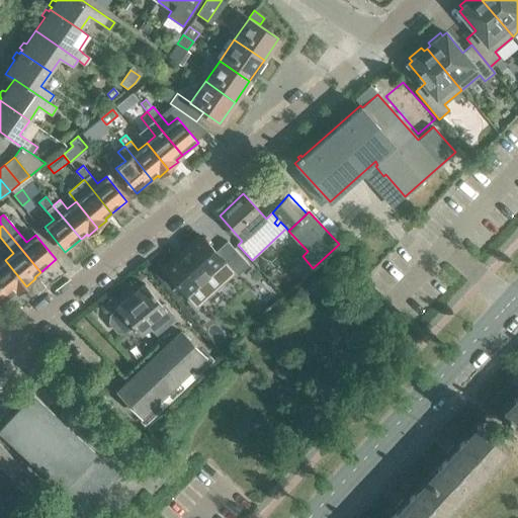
[(201,236),(164,270),(186,294),(197,307),(234,272),(237,275),(249,265),(227,241),(216,251),(201,236)]
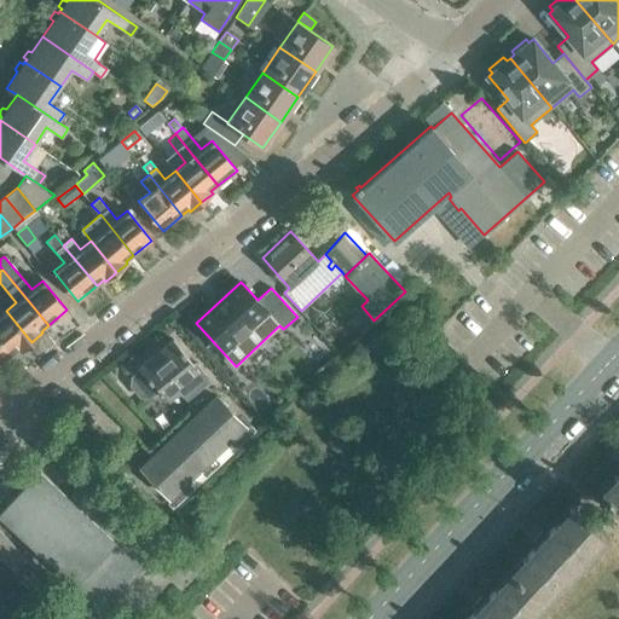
[(0,314),(0,341),(11,356),(18,350),(21,352),(32,342),(6,311),(0,314)]
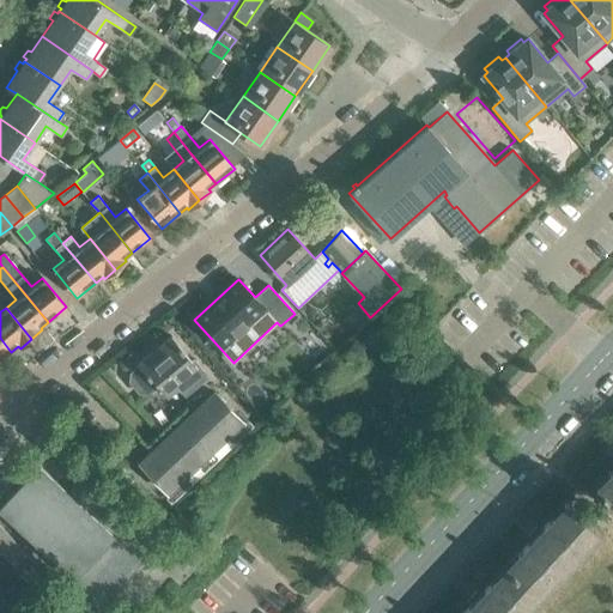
[(310,317),(298,328),(320,351),(332,340),(310,317)]
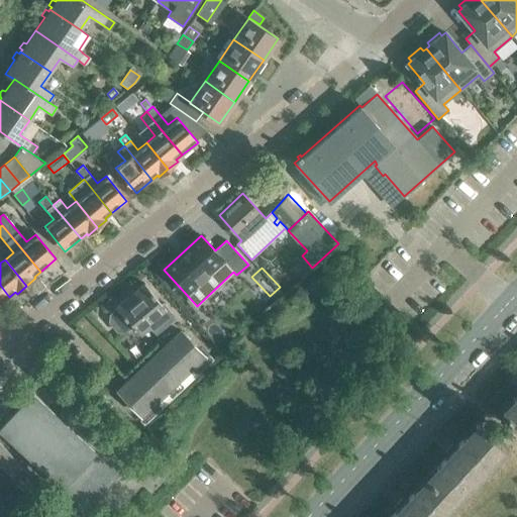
[(144,283),(133,292),(115,307),(117,309),(110,315),(109,322),(119,334),(126,335),(134,329),(135,331),(146,322),(156,334),(176,318),(163,302),(161,304),(161,303),(144,283)]
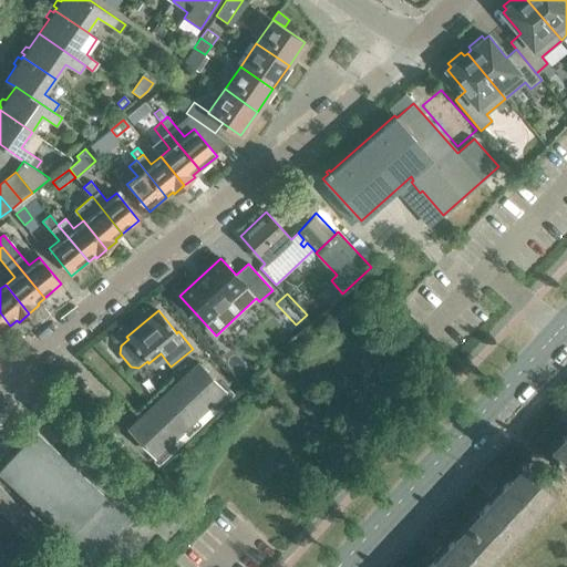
[(0,333),(10,326),(0,312),(0,333)]
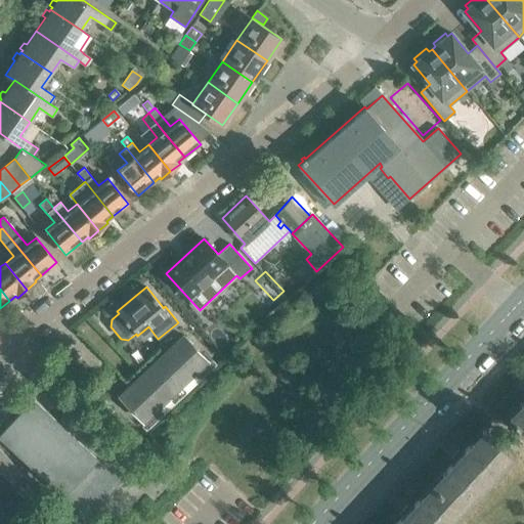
[(184,336),(163,356),(120,397),(142,420),(206,359),(184,336)]
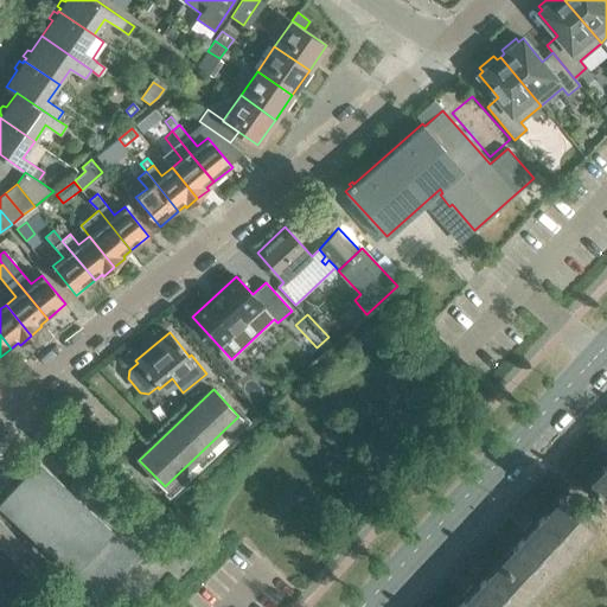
[(38,461),(0,502),(0,506),(71,574),(69,576),(97,602),(154,541),(82,474),(68,489),(38,461)]
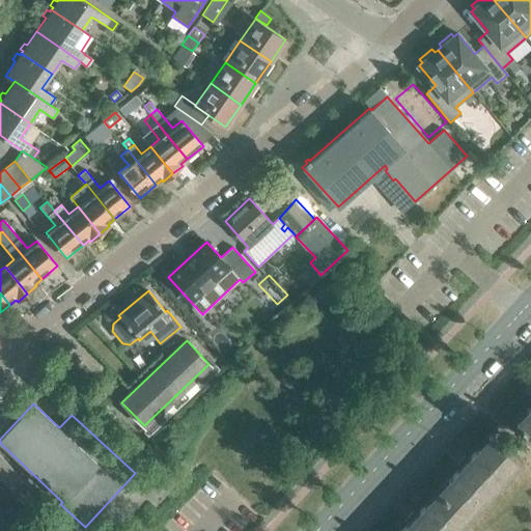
[(515,421),(530,437),(530,406),(516,420),(515,420),(516,421),(515,421)]
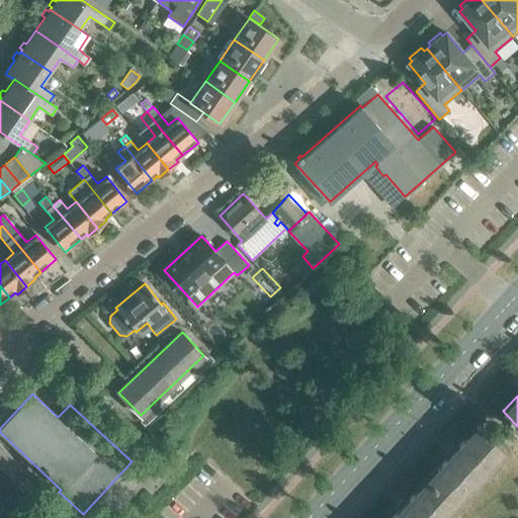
[(506,450),(478,424),(478,425),(477,424),(476,425),(477,425),(455,447),(453,445),(452,444),(445,453),(446,453),(448,455),(427,479),(455,505),(506,450)]
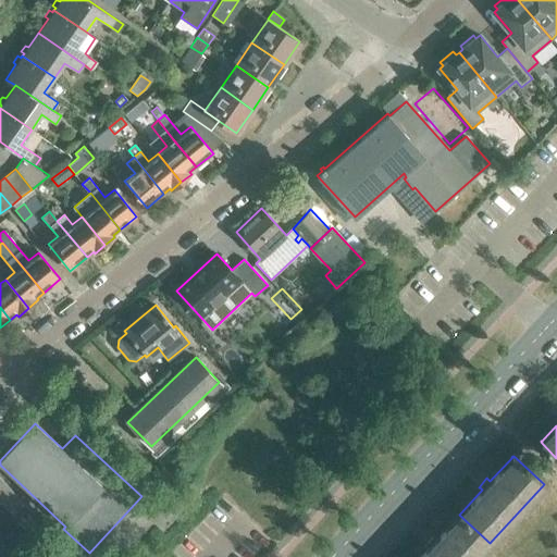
[(0,504),(19,524),(29,535),(45,524),(0,477),(0,504)]
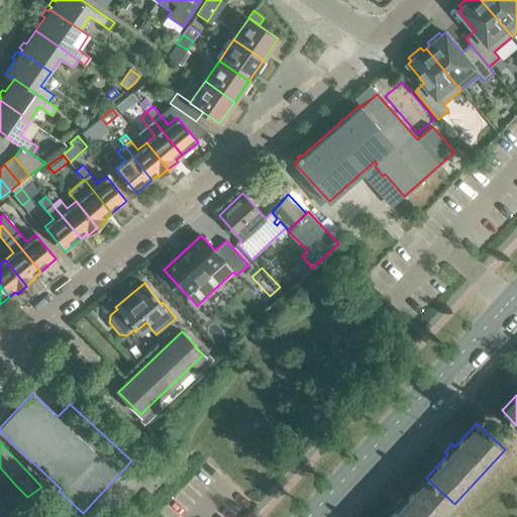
[(397,509),(389,516),(441,516),(454,504),(426,478),(404,501),(402,499),(401,498),(393,507),(394,507),(397,509)]
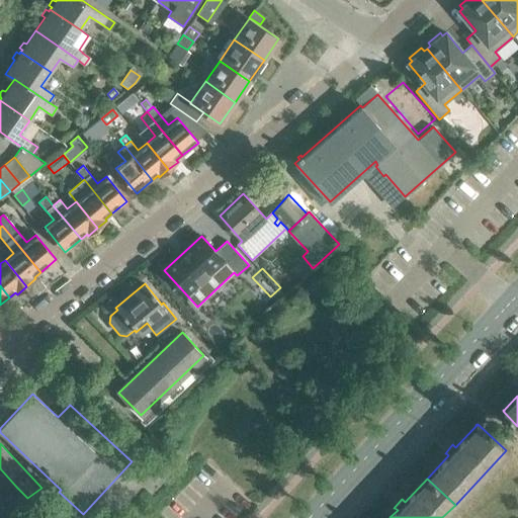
[(17,505),(13,498),(7,498),(4,500),(11,509),(17,505)]
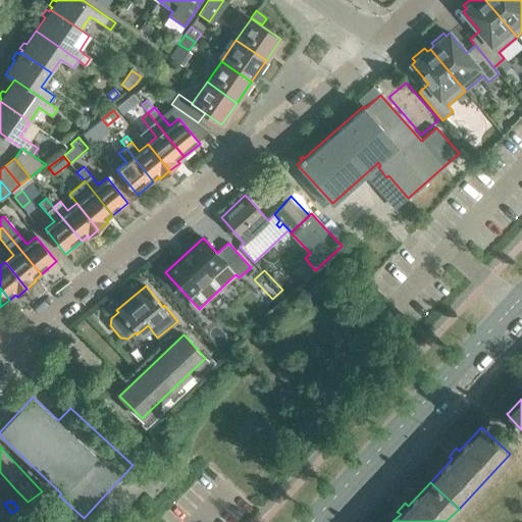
[(0,521),(11,513),(4,504),(3,503),(0,504),(0,521)]
